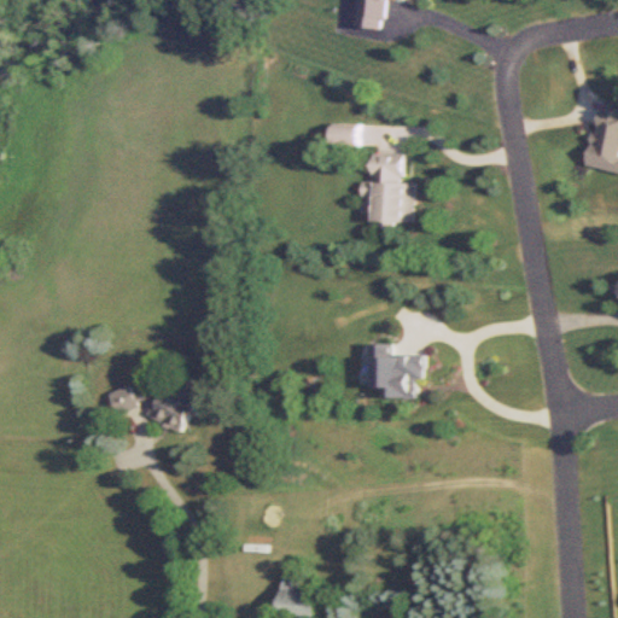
[(362,0),(361,29),(386,31),(389,0),(362,0)]
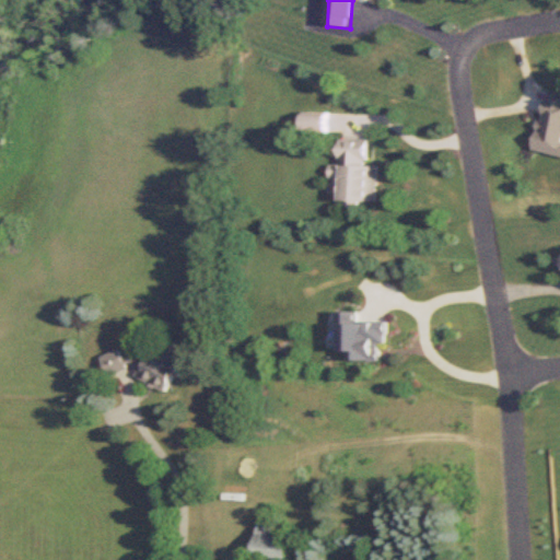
[(531,152),(559,158),(559,93),(544,90),(531,152)]
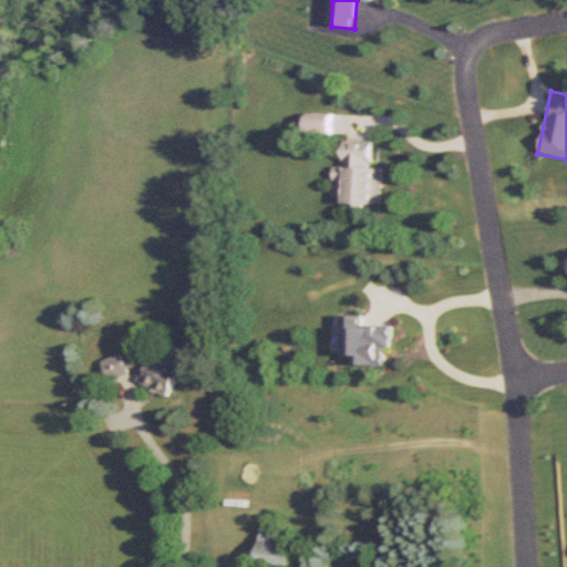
[(383,168),(373,168),(374,142),(346,141),(346,168),(337,168),(337,181),(348,182),(347,209),(383,209),(383,168)]
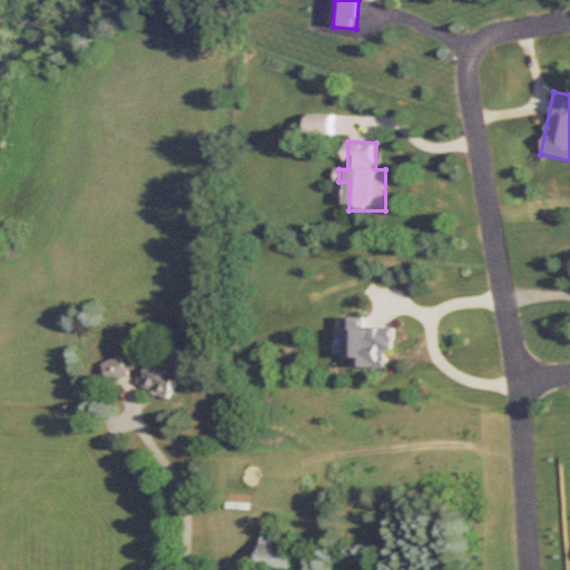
[(569,258),(558,271),(569,283),(569,258)]
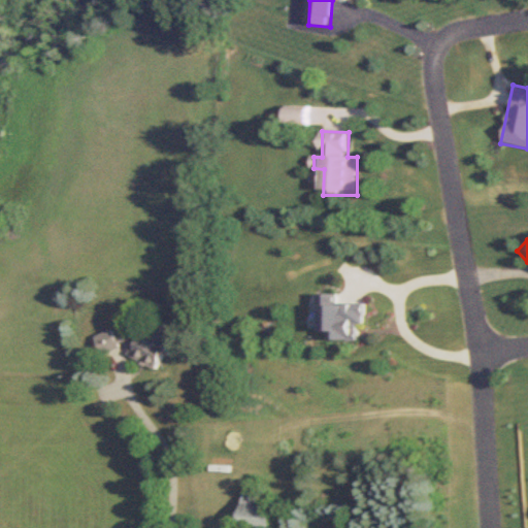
[(334,340),(364,341),(364,297),(321,297),(321,331),(334,332),(334,340)]
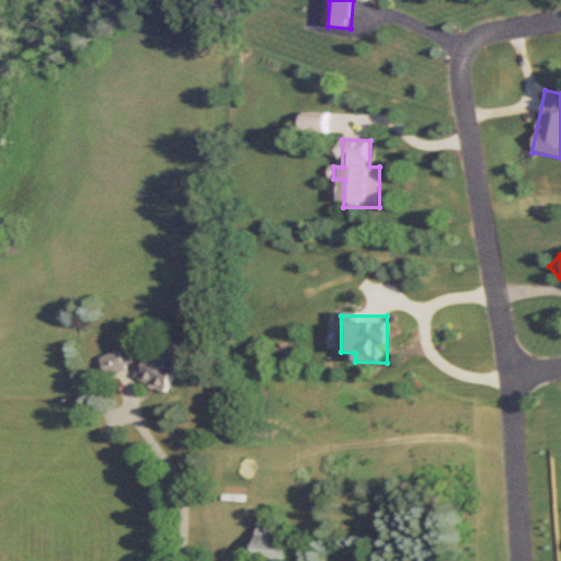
[(170,395),(182,370),(178,359),(180,357),(168,351),(149,357),(146,364),(135,358),(128,362),(124,352),(106,358),(113,378),(137,370),(140,380),(170,395)]
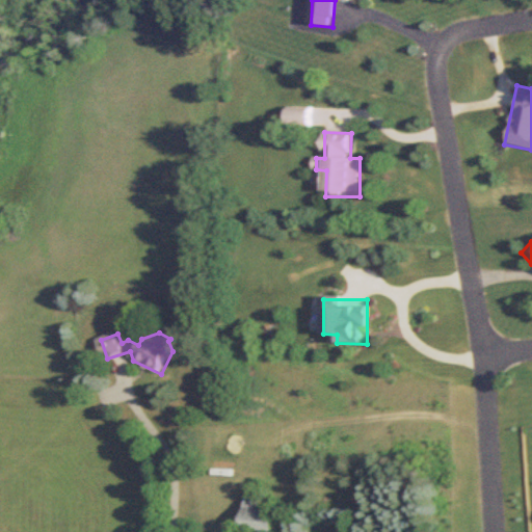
[(261,508),(262,487),(249,487),(246,531),(277,531),(280,510),(261,508)]
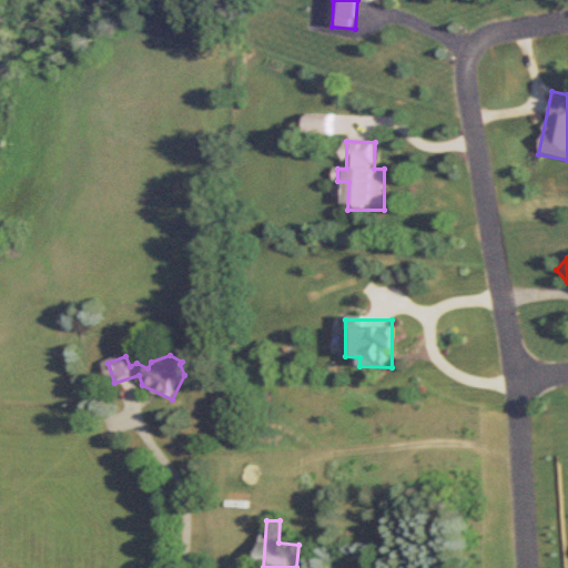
All buildings are outlined.
